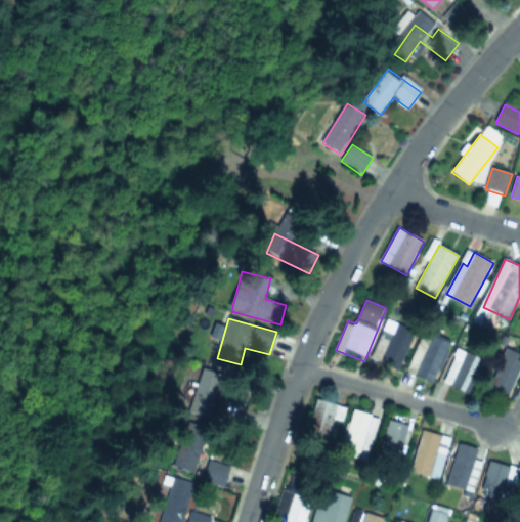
[(373,361),(401,371),(415,330),(386,320),(373,361)]
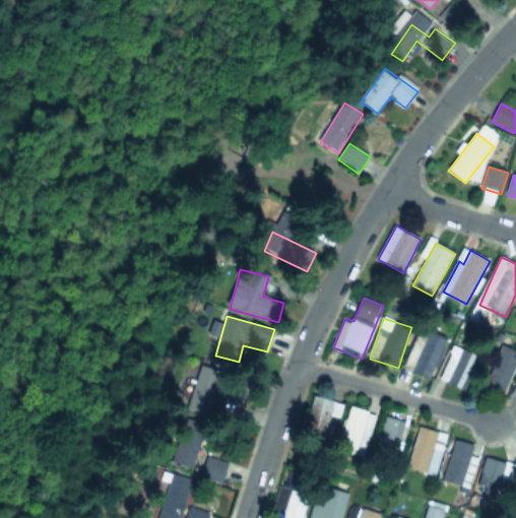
[(448,339),(426,331),(411,374),(434,381),(448,339)]
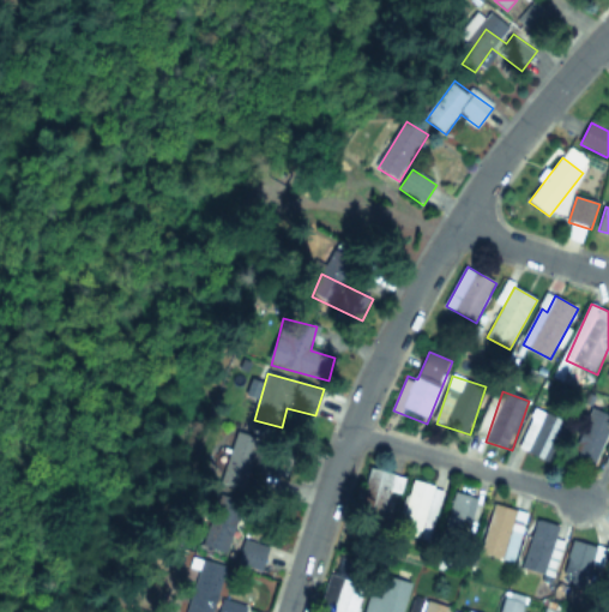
[(519,449),(549,463),(568,423),(537,408),(519,449)]
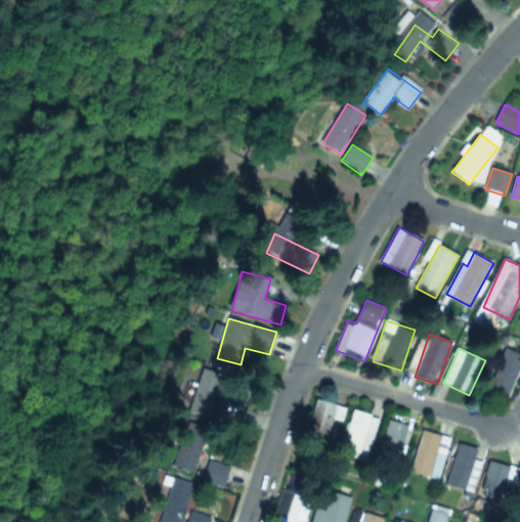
[(507,399),(519,373),(519,361),(503,354),(486,390),(507,399)]
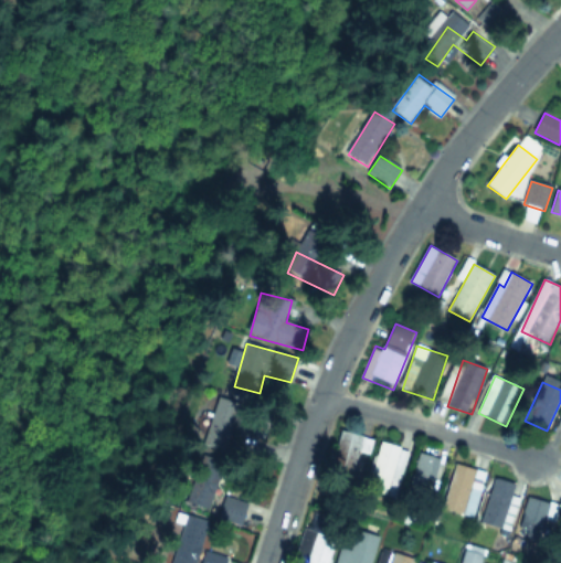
[(218,403),(203,446),(226,453),(241,410),(218,403)]
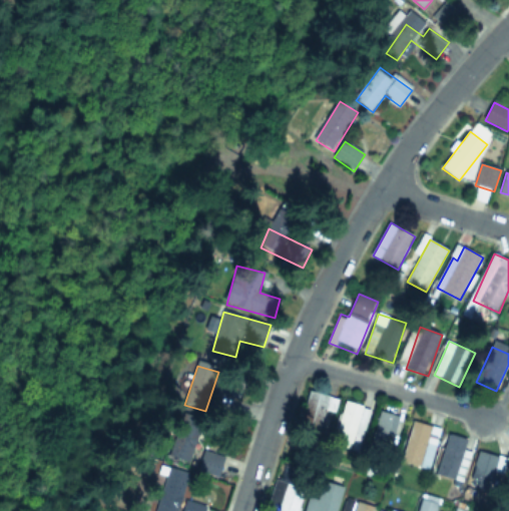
[(322,432),(327,411),(336,413),(339,399),(310,392),(302,428),(322,432)]
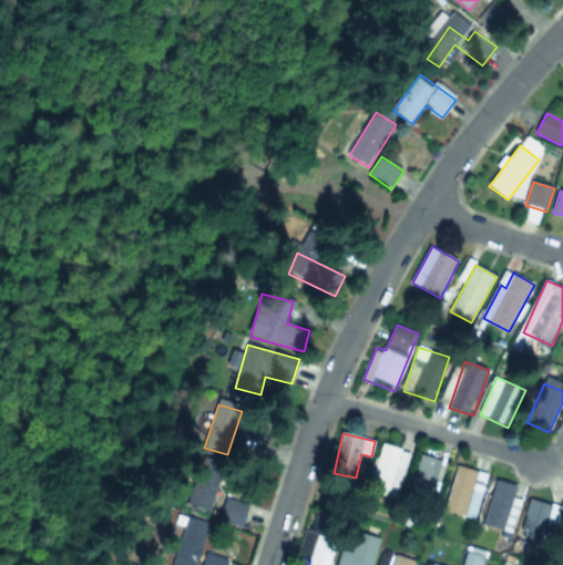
[(407,451),(381,443),(369,492),(395,499),(407,451)]
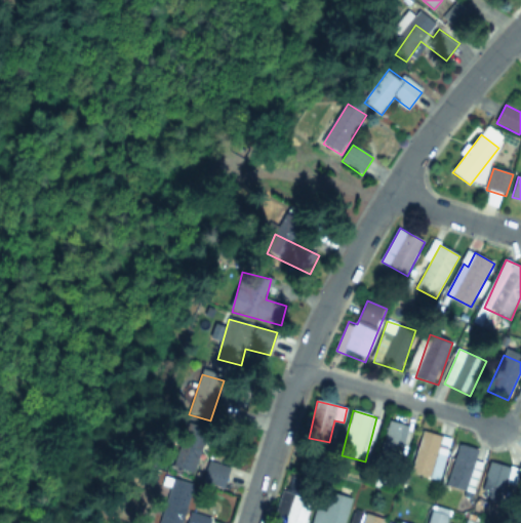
[(452,438),(424,431),(412,475),(441,482),(452,438)]
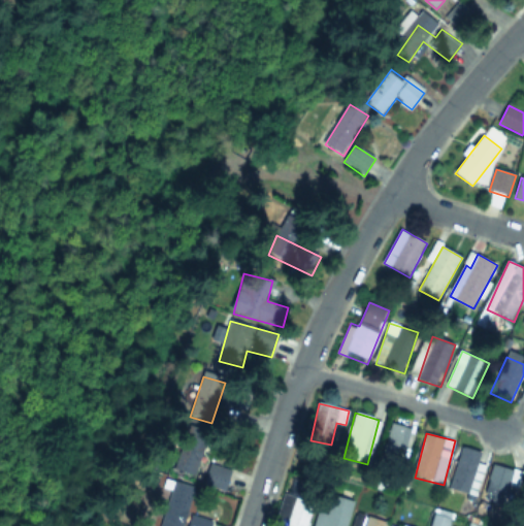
[(196,478),(203,453),(179,446),(172,470),(196,478)]
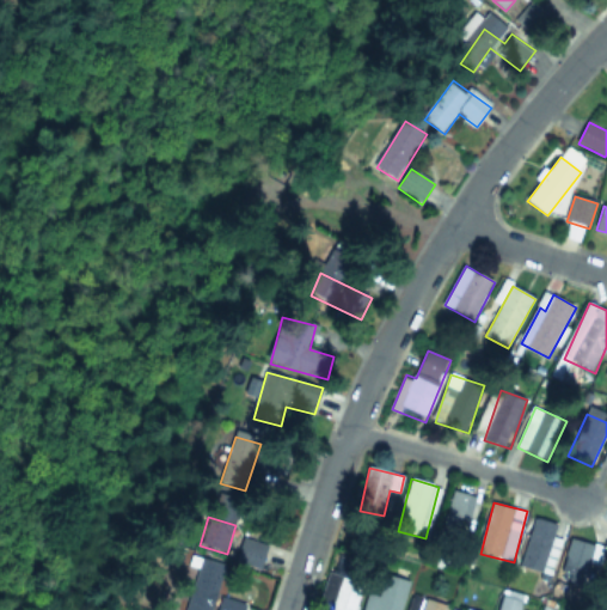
[(546,574),(557,523),(534,518),(523,569),(546,574)]
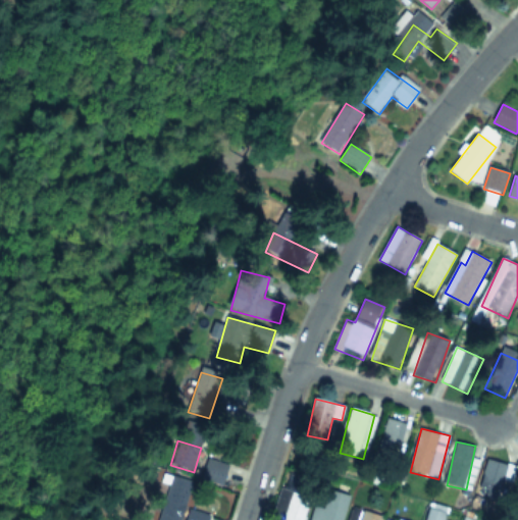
[(222,487),(230,467),(210,458),(201,478),(222,487)]
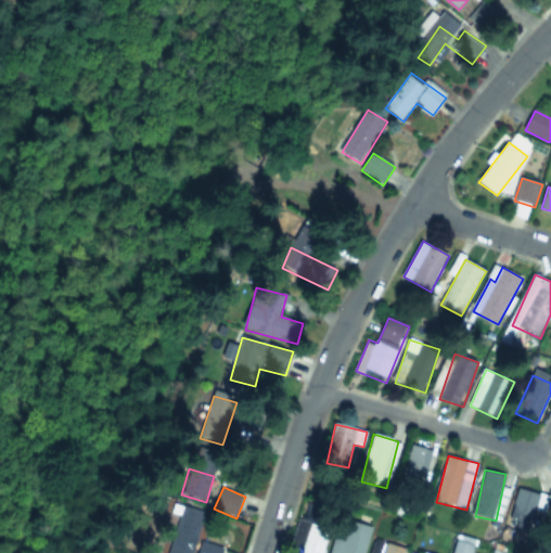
[(514,527),(537,537),(550,505),(550,499),(530,491),(514,527)]
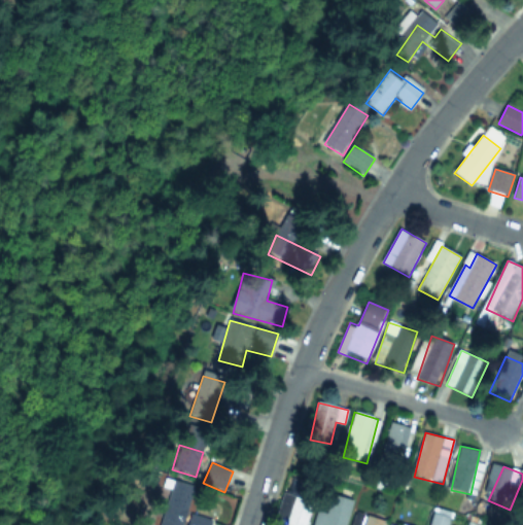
[(185,524),(196,487),(172,480),(159,524),(185,524)]
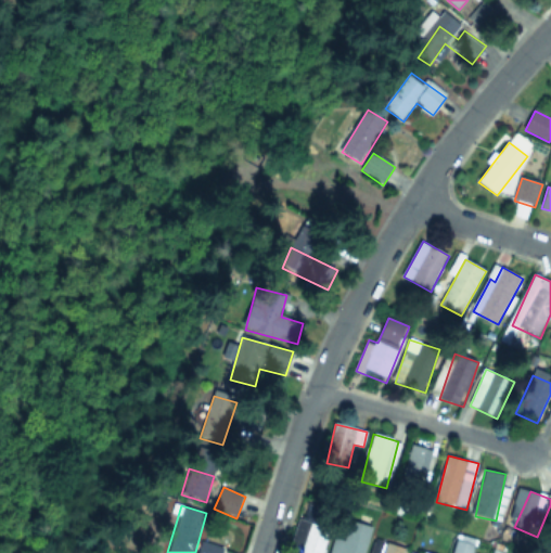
[(324,552),(332,532),(311,526),(303,552),(324,552)]
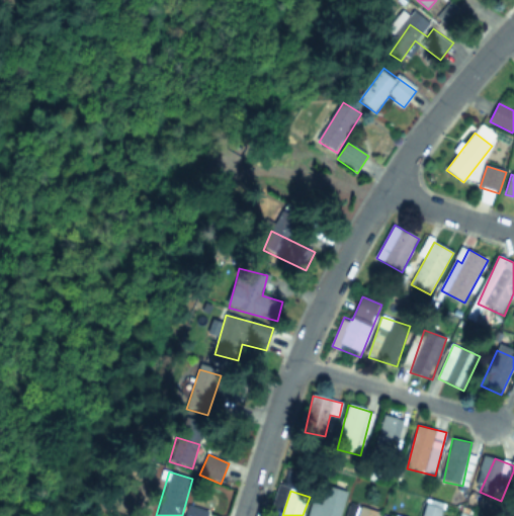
[(313,504),(310,515),(341,515),(346,496),(327,492),(324,506),(313,504)]
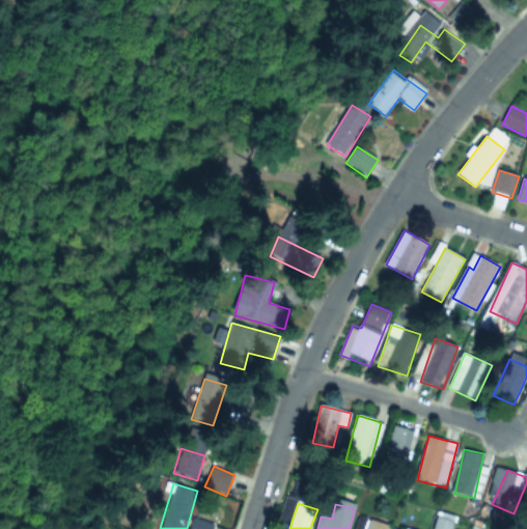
[(453,528),(455,525),(441,518),(435,528),(453,528)]
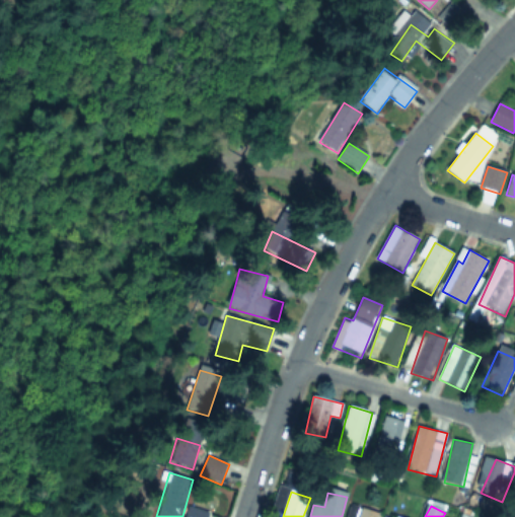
[(209,516),(210,512),(189,507),(187,516),(209,516)]
